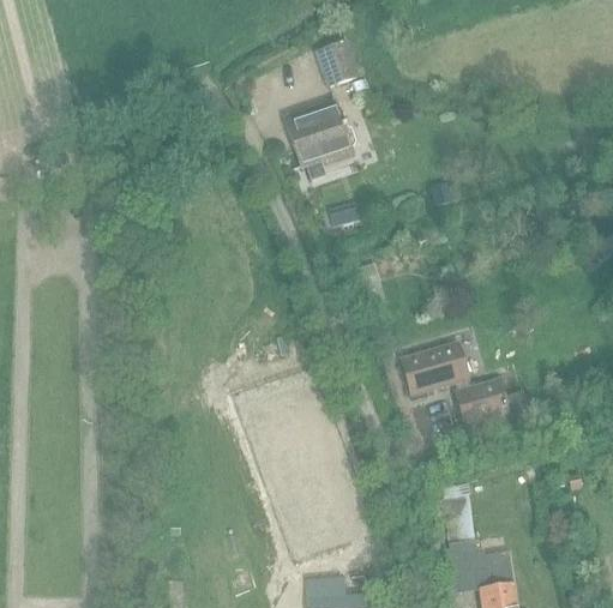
[(318,50),(330,84),(356,76),(344,41),(318,50)]
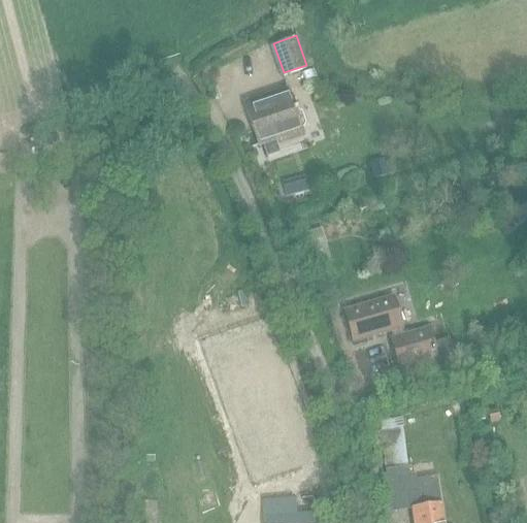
[(243,98),(259,143),(278,138),(280,141),(306,133),(289,84),(243,98)]
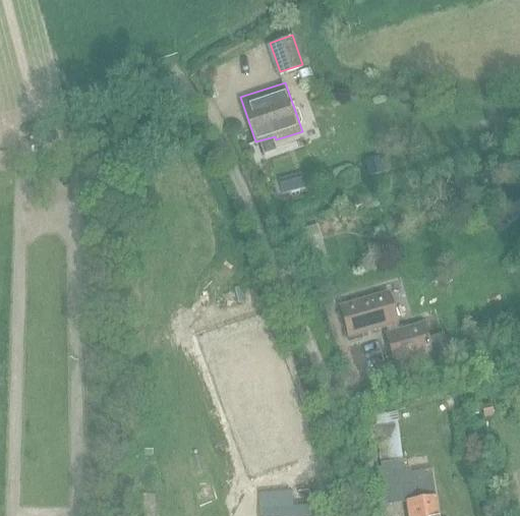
[(365,155),(369,171),(383,167),(380,152),(365,155)]
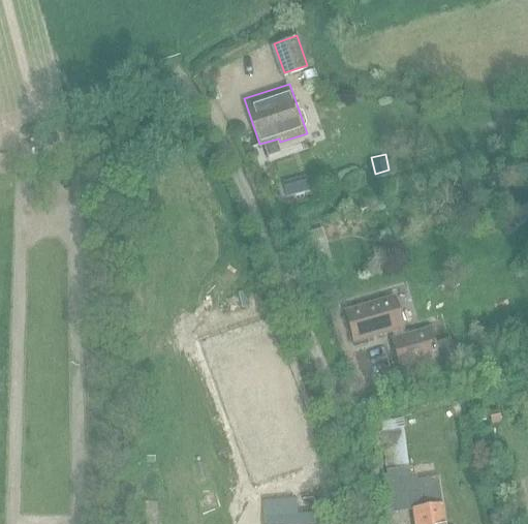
[(297,175),(283,179),(285,188),(287,193),(301,189),(300,184),(297,175)]
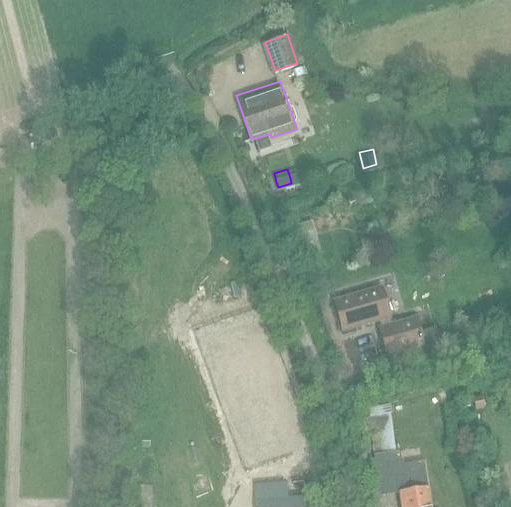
[(312,217),(297,221),(297,222),(300,234),(316,230),(312,217)]
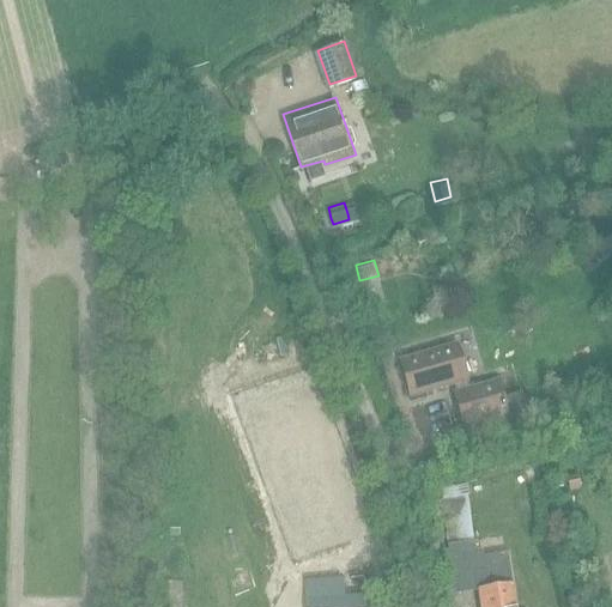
[(458,392),(455,392),(464,424),(480,419),(485,436),(532,423),(531,420),(527,406),(508,411),(500,380),(471,388),(467,377),(468,377),(459,341),(400,358),(410,394),(454,381),(458,392)]
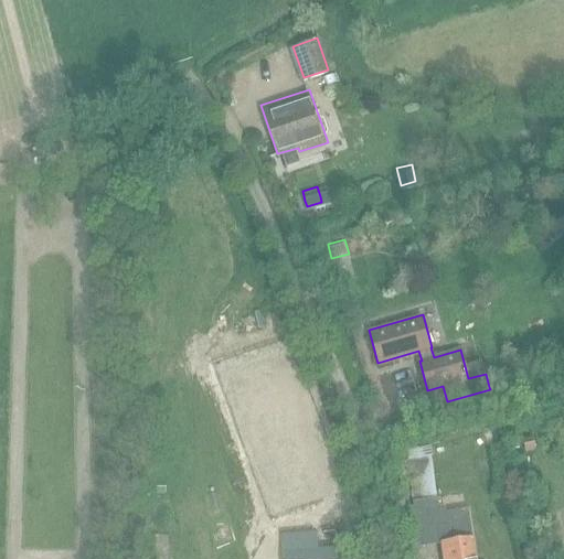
[(531,433),(521,434),(524,448),(534,445),(531,433)]
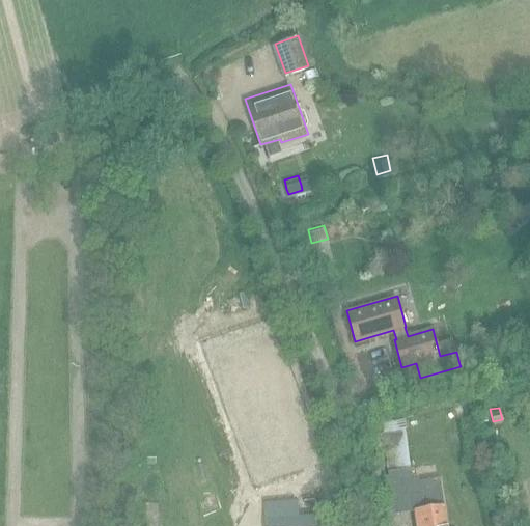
[(414,507),(416,525),(447,525),(444,503),(414,507)]
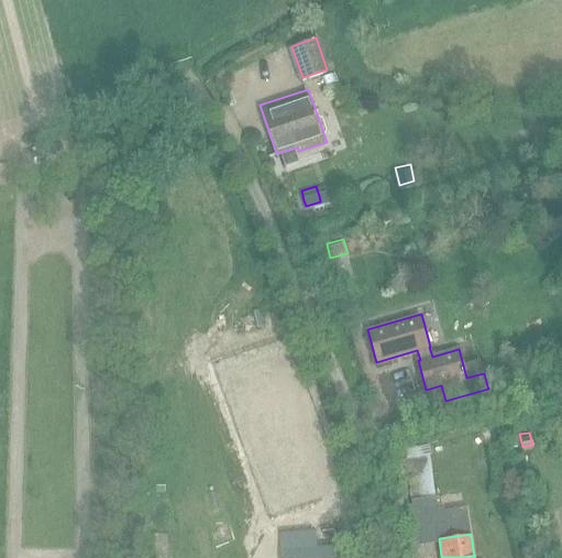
[(335,557),(335,544),(284,547),(284,557),(335,557)]
